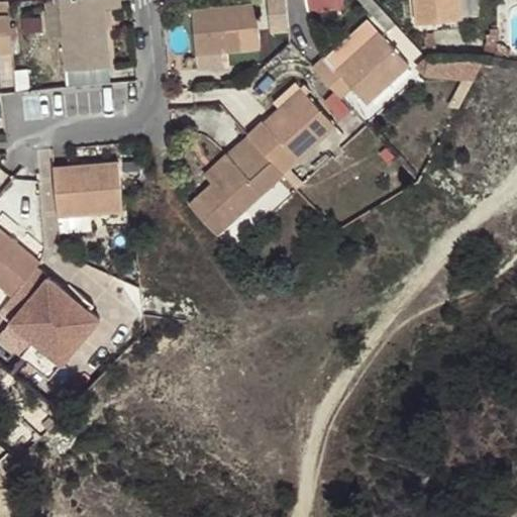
[(60,0),(45,0),(49,31),(63,30),(60,0)]
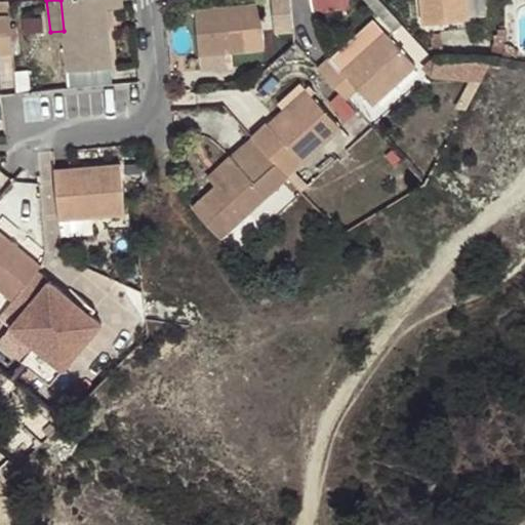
[(121,8),(120,0),(61,0),(64,31),(65,32),(68,71),(112,67),(109,30),(107,9),(114,9),(121,8)]
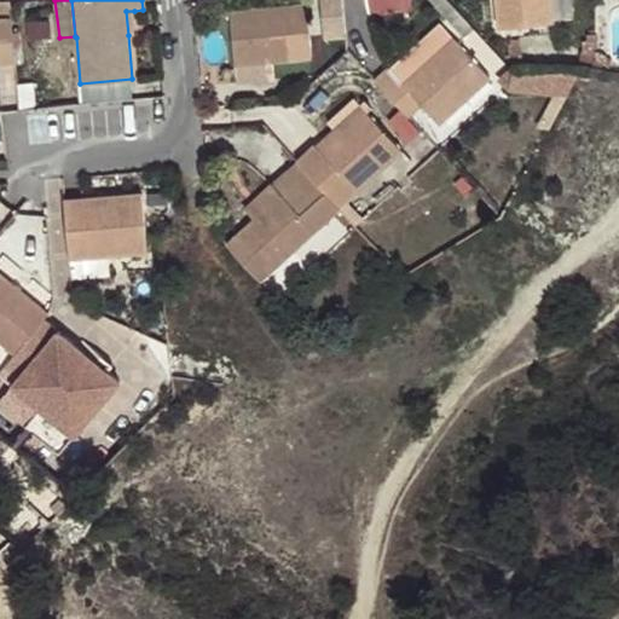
[(342,0),(325,0),(329,29),(346,27),(342,0)]
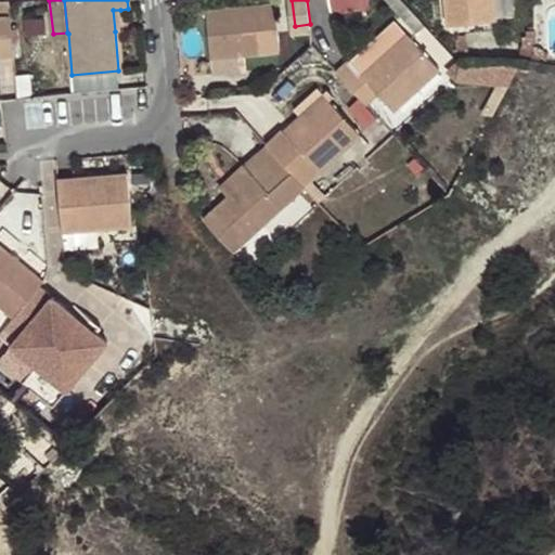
[(332,0),(333,12),(376,9),(375,0),(332,0)]
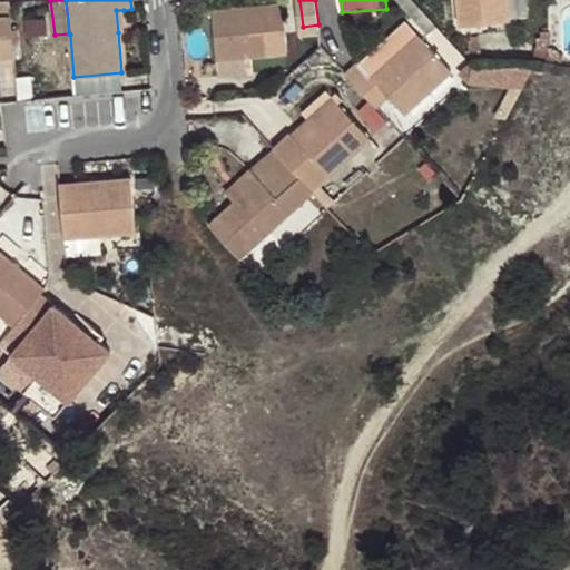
[(458,0),(461,27),(511,21),(509,0),(458,0)]
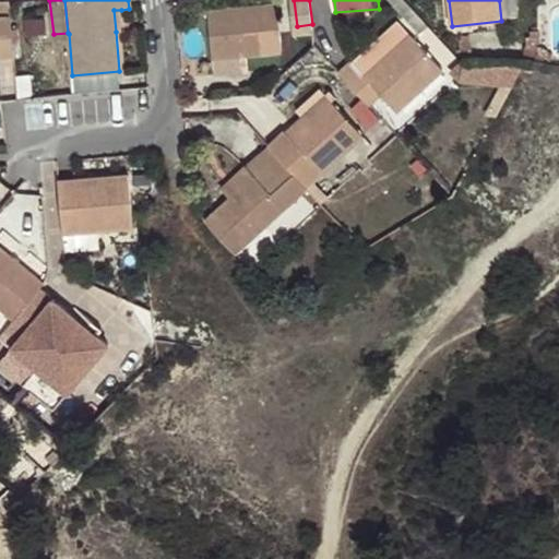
[(0,58),(15,58),(9,1),(0,1),(0,58)]
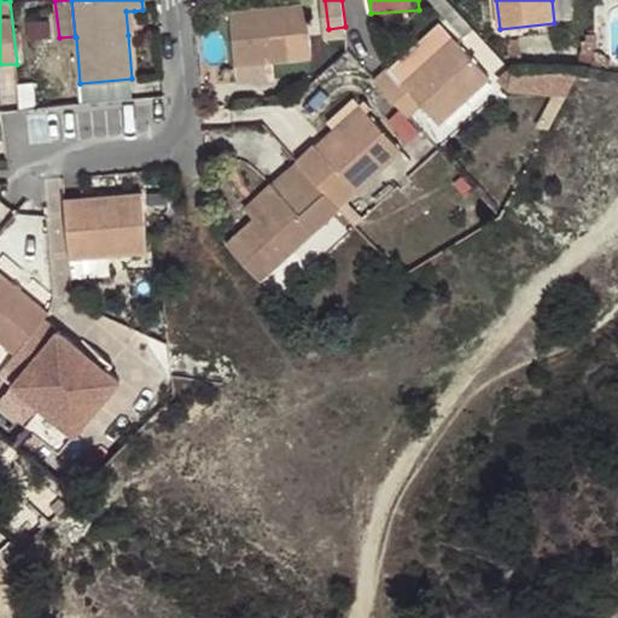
[(312,58),(308,6),(231,12),(234,64),(312,58)]
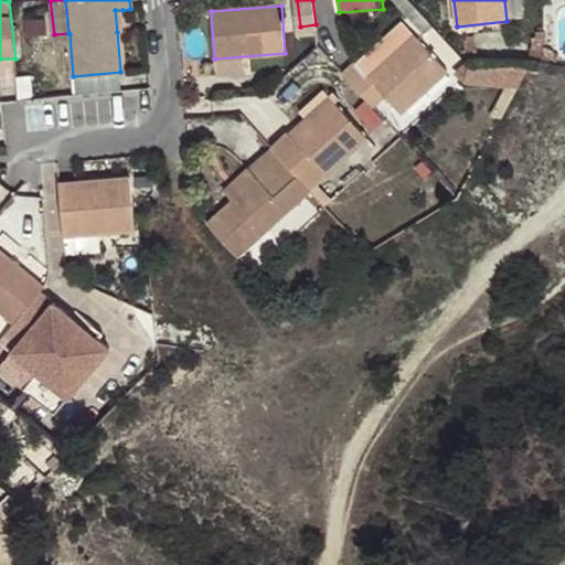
[(125,31),(123,10),(115,10),(117,32),(125,31)]
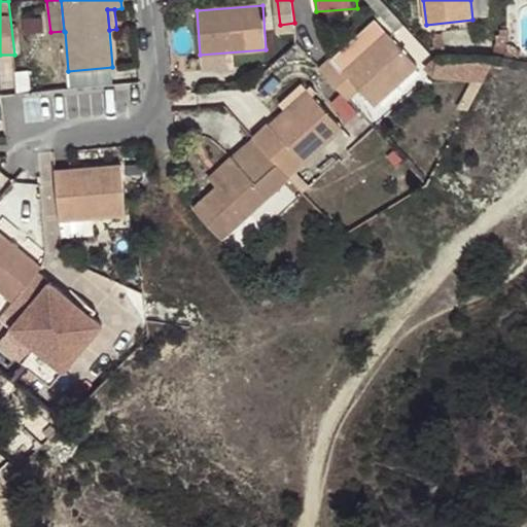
[(381,26),(337,65),(344,73),(388,34),(381,26)]
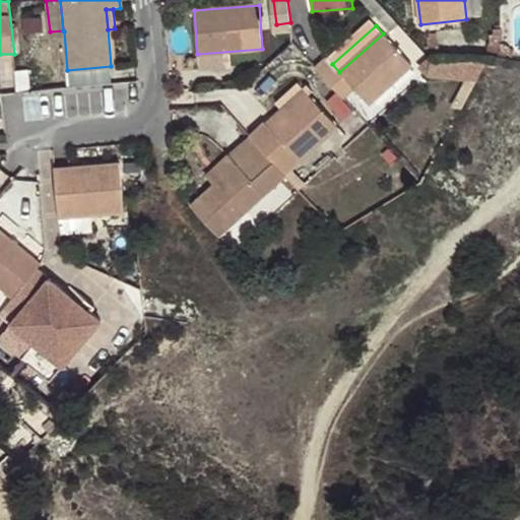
[(321,74),(344,100),(355,89),(370,106),(412,67),(383,34),(339,72),(332,64),(321,74)]
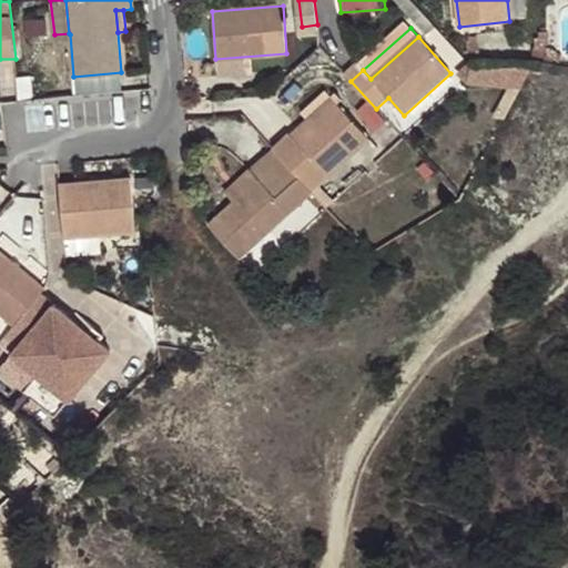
[(331,95),(291,133),(296,140),(337,102),(331,95)]
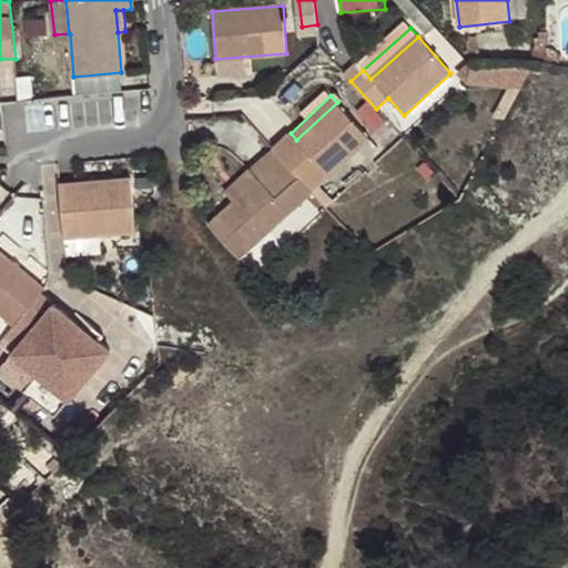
[(291,133),(274,149),(312,189),(368,137),(337,102),(296,140),(291,133)]
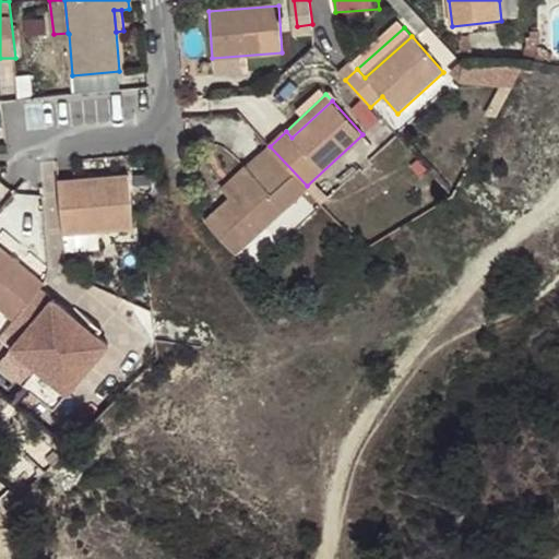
[(307,186),(270,146),(247,166),(256,175),(229,199),(204,223),(236,257),(309,189),(307,186)]
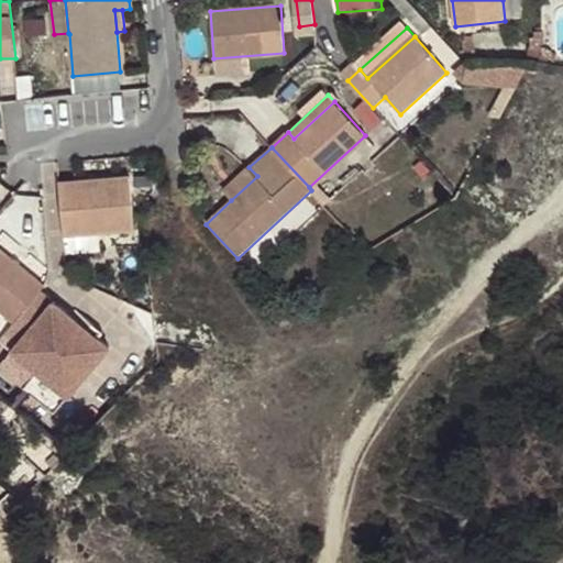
[(257,176),(249,167),(223,191),(231,200),(257,176)]
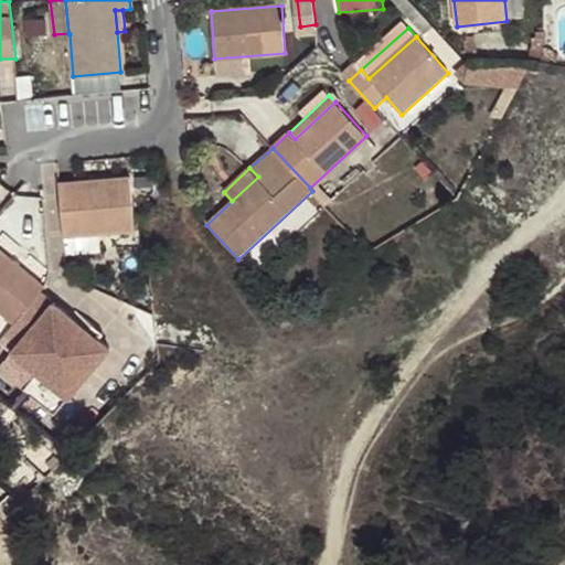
[(59,182),(63,236),(136,231),(131,178),(102,180),(102,185),(77,188),(76,180),(59,182)]
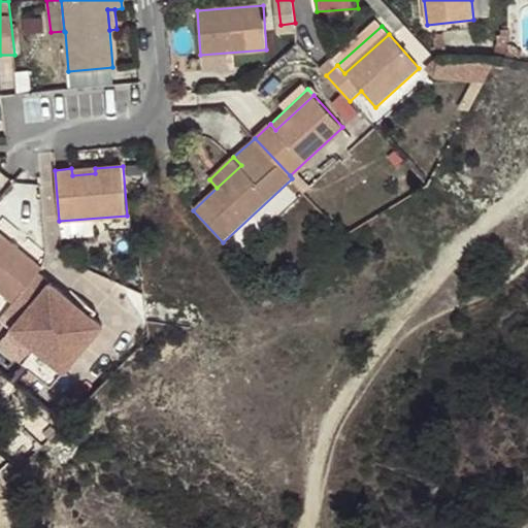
[(294,183),(263,206),(271,218),(303,194),(294,183)]
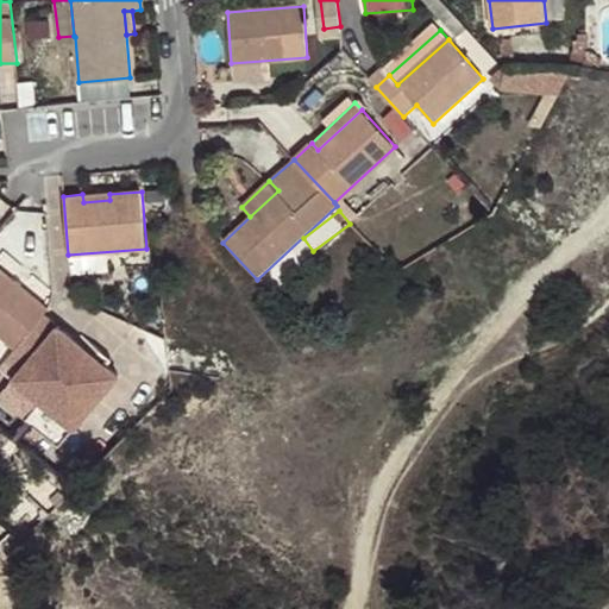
[(39,320),(50,308),(0,268),(0,334),(16,349),(39,320)]
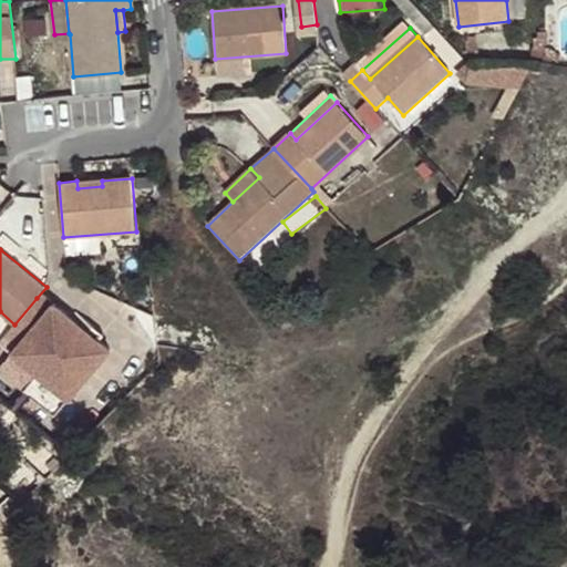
[(79,325),(84,317),(61,297),(54,303),(79,325)]
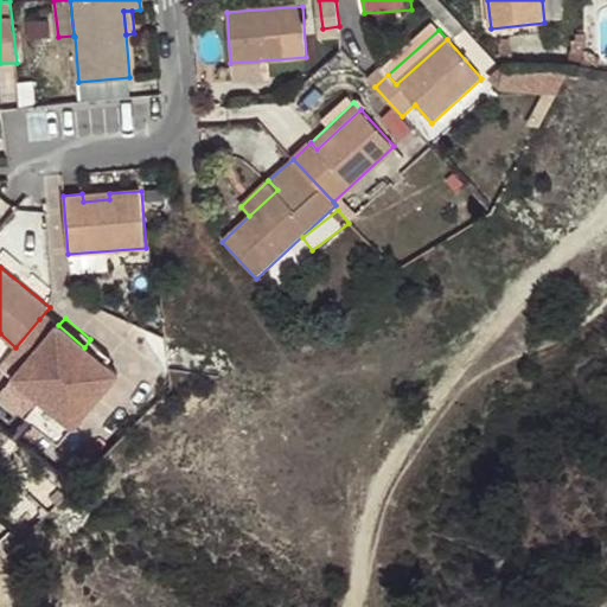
[(16,347),(10,355),(24,366),(31,358),(82,402),(122,356),(96,333),(90,339),(84,347),(58,325),(53,331),(39,319),(16,347)]
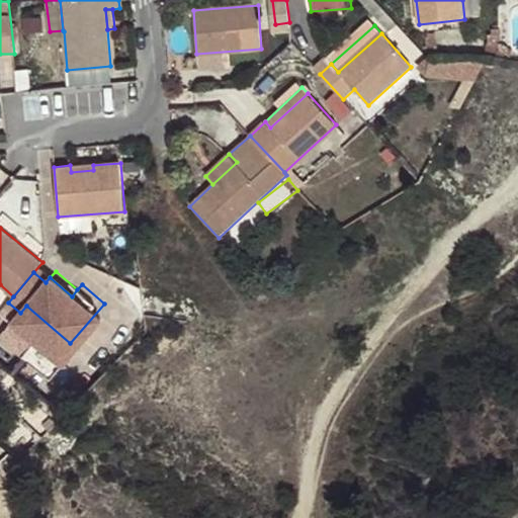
[(138,346),(146,339),(145,329),(133,339),(138,346)]
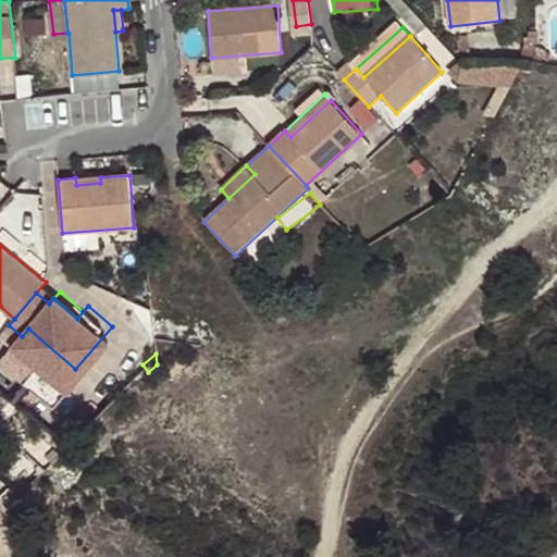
[(134,373),(139,380),(148,372),(143,364),(134,373)]
